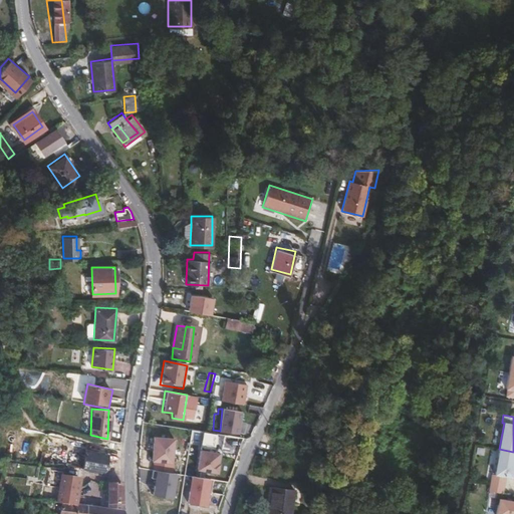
[(174,465),(176,440),(155,438),(153,463),(154,463),(174,465)]
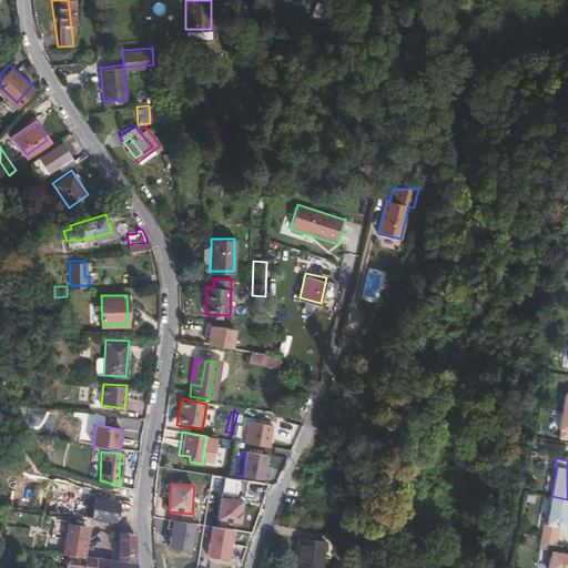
[(113,523),(117,501),(91,496),(88,517),(113,523)]
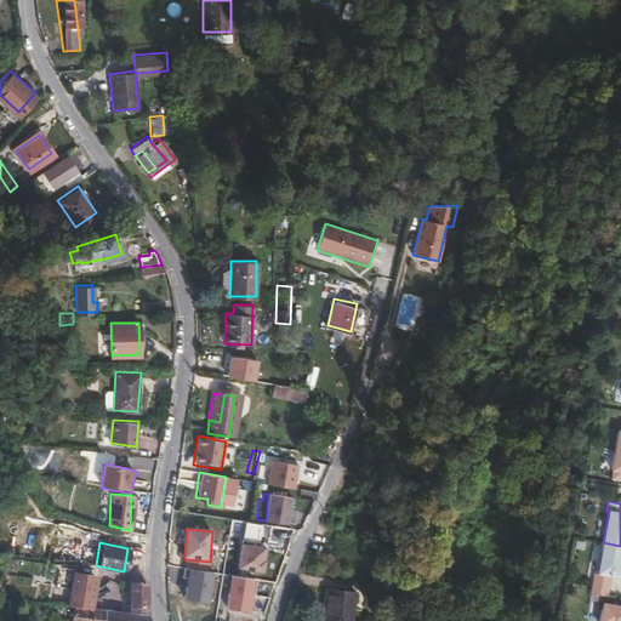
[(592,584),(609,587),(611,576),(619,577),(620,565),(620,546),(603,542),(597,574),(594,573),(592,584)]
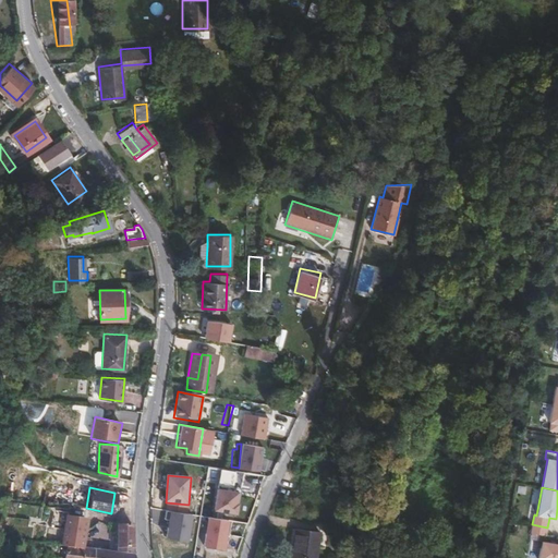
[(241,493),(218,489),(215,510),(238,513),(241,493)]
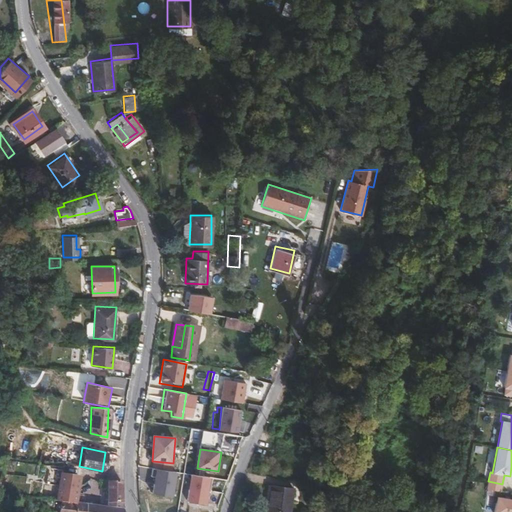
[(173,463),(153,461),(153,470),(157,471),(172,473),(173,463)]
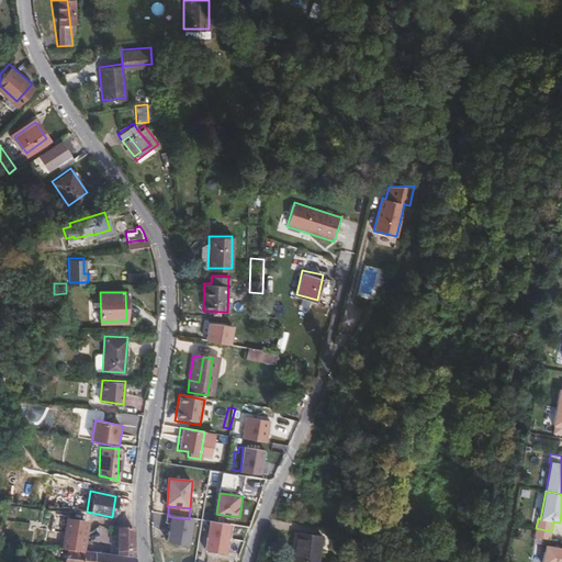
[(190,547),(194,520),(189,519),(172,517),(168,543),(190,547)]
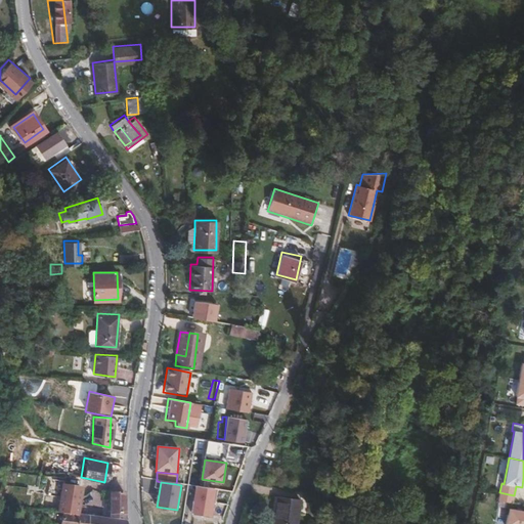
[(76,513),(78,489),(61,486),(58,511),(60,511),(76,513)]
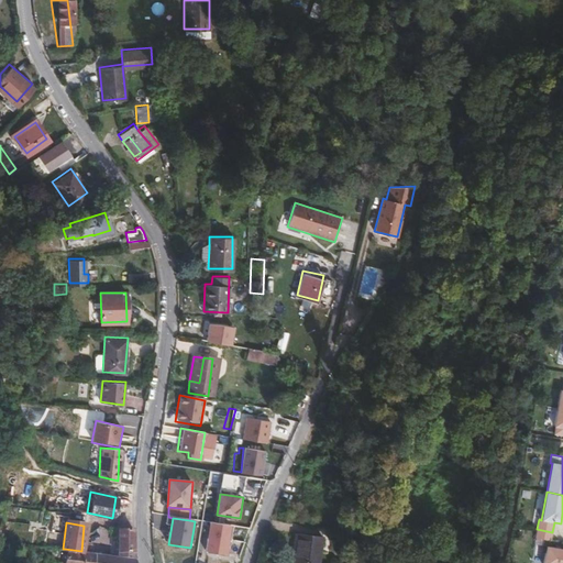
[(234,526),(211,522),(206,552),(229,556),(234,526)]
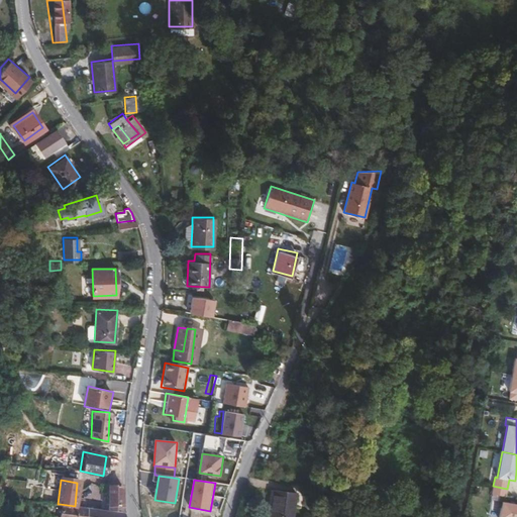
[(123,512),(123,486),(108,486),(108,510),(123,512)]
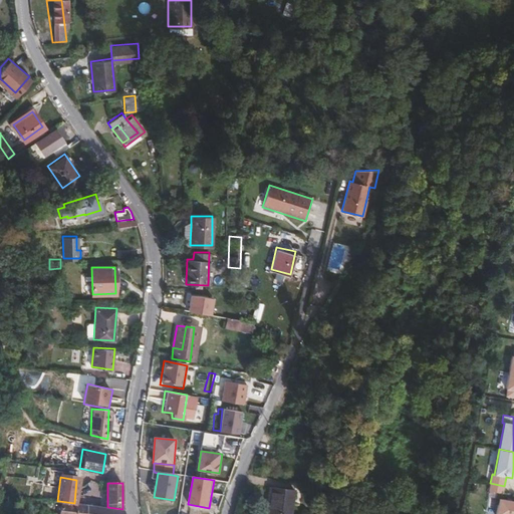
[(504,486),(490,483),(488,491),(503,494),(504,486)]
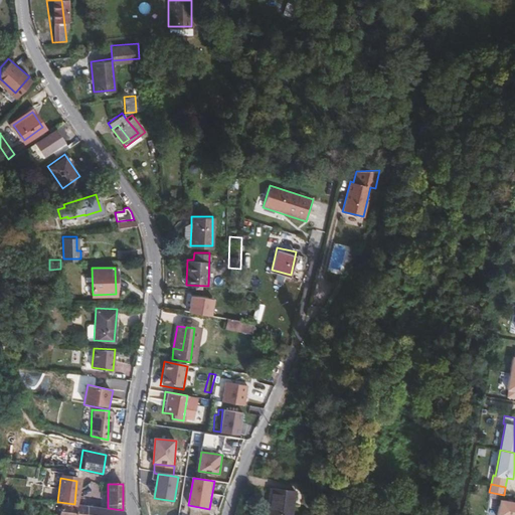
[(294,504),(296,489),(274,486),(272,500),(294,504)]
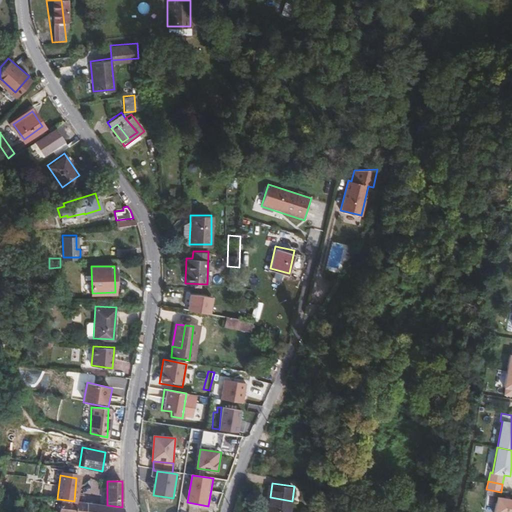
[(285,511),(290,511),(292,501),(270,497),(268,509),(285,511)]
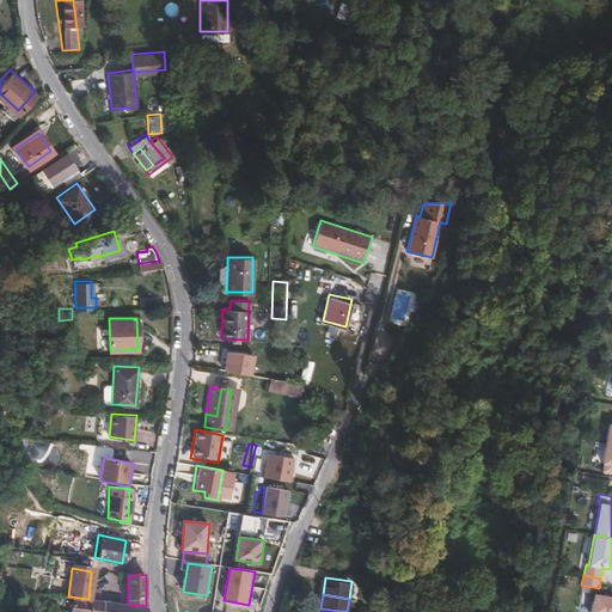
[(611,611),(611,598),(594,594),(589,611),(611,611)]
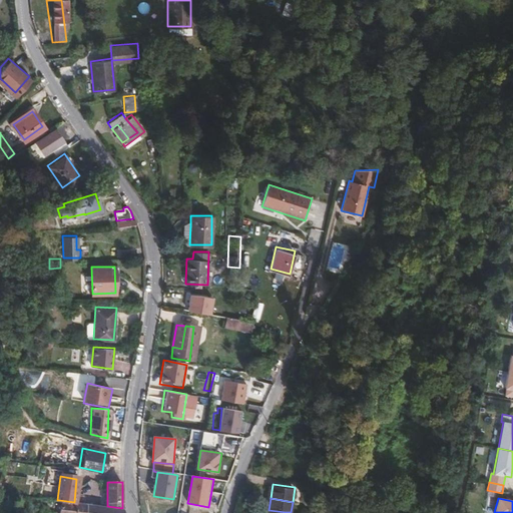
[(85,512),(87,504),(74,502),(59,500),(57,512),(85,512)]
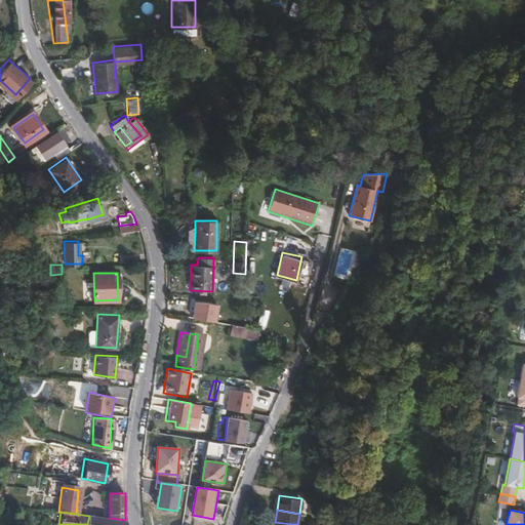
[(126,524),(125,520),(110,518),(89,516),(87,524),(126,524)]
